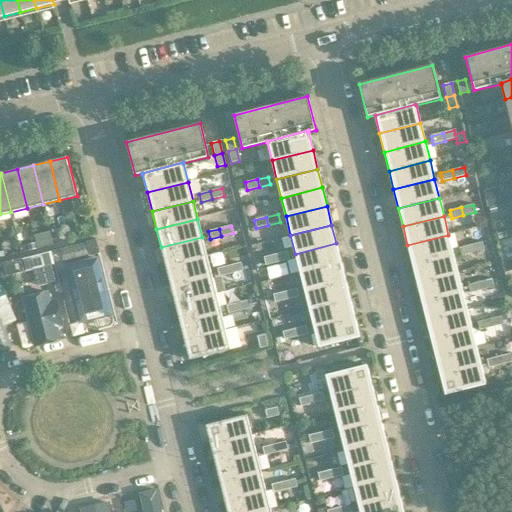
[(448,235),(407,245),(412,264),(453,253),(448,235)]
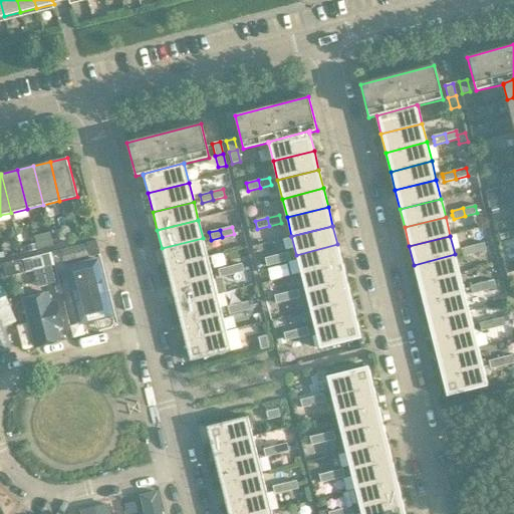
[(203,238),(162,248),(167,267),(207,257),(203,238)]
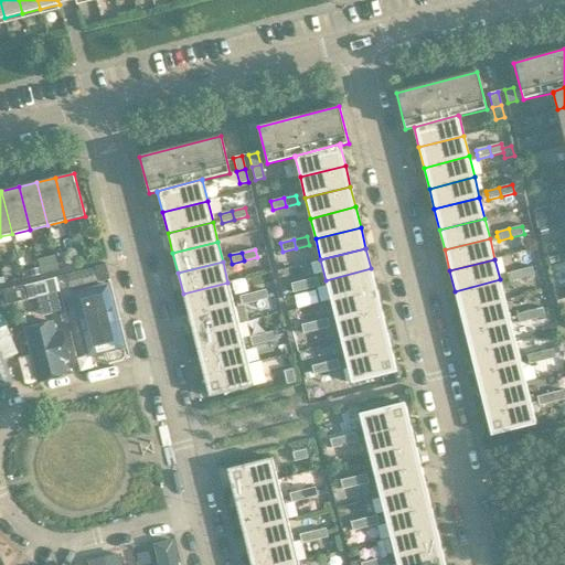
[(110,279),(106,265),(66,275),(70,289),(110,279)]
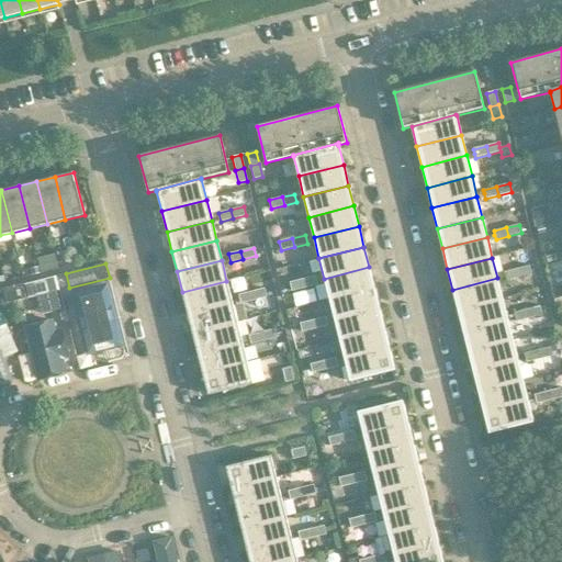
[(529,266),(517,269),(519,278),(531,274),(529,266)]
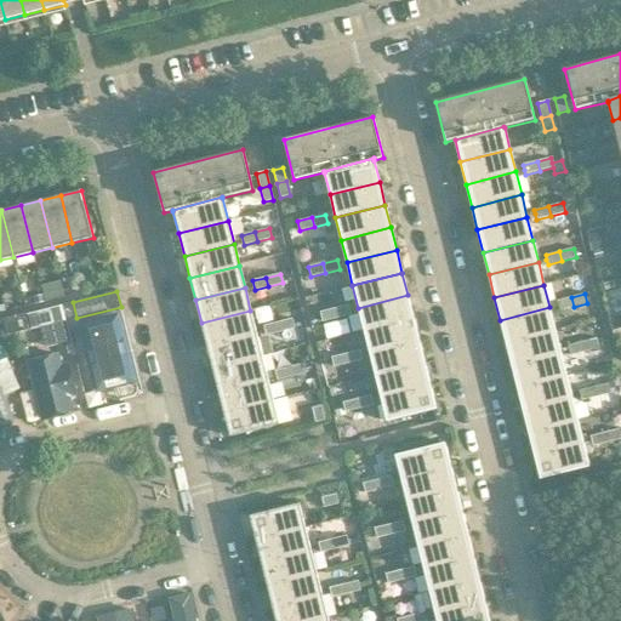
[(408,295),(358,308),(364,330),(414,318),(408,295)]
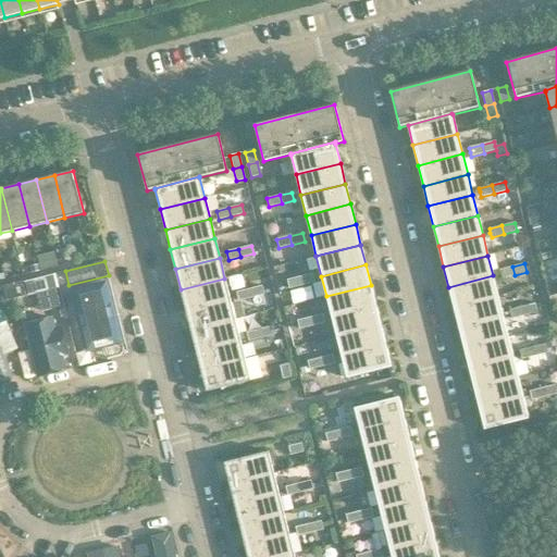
[(499,270),(500,273),(502,279),(515,275),(512,267),(499,270)]
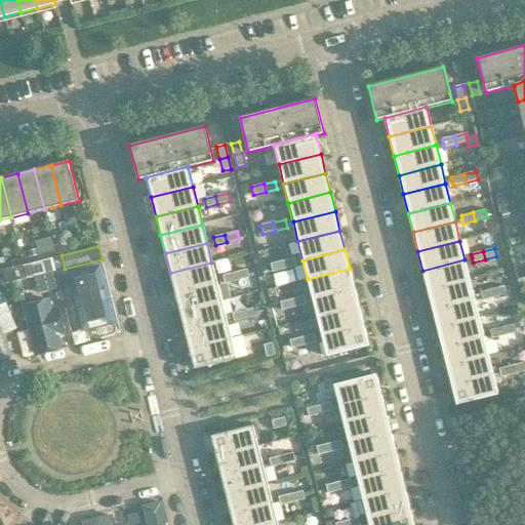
[(55,272),(52,257),(23,265),(26,279),(55,272)]
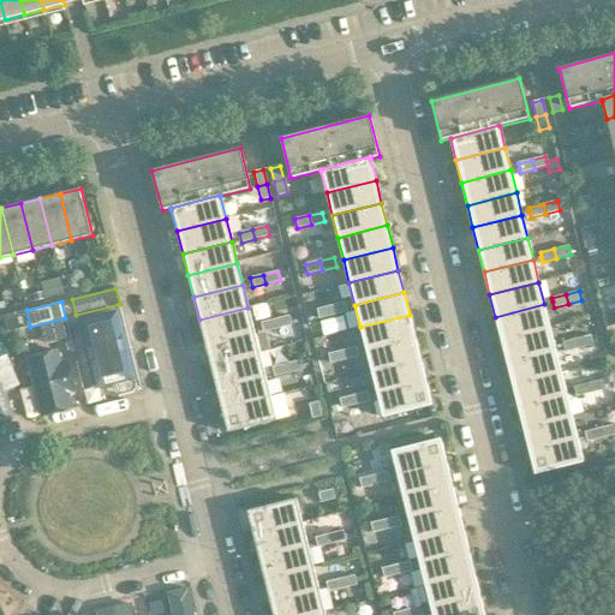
[(345,303),(332,306),(333,315),(347,311),(345,303)]
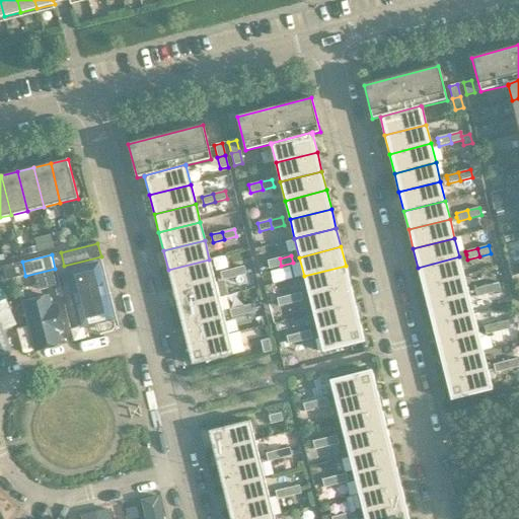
[(459,256),(418,268),(423,286),(464,276),(459,256)]
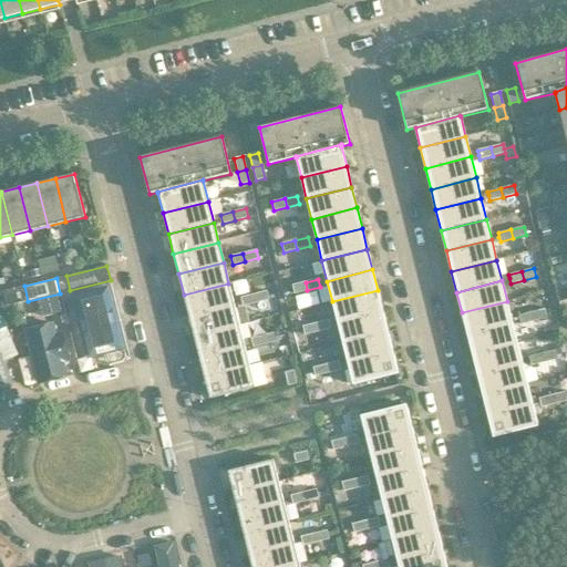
[(306,282),(292,285),(295,294),(307,290),(306,282)]
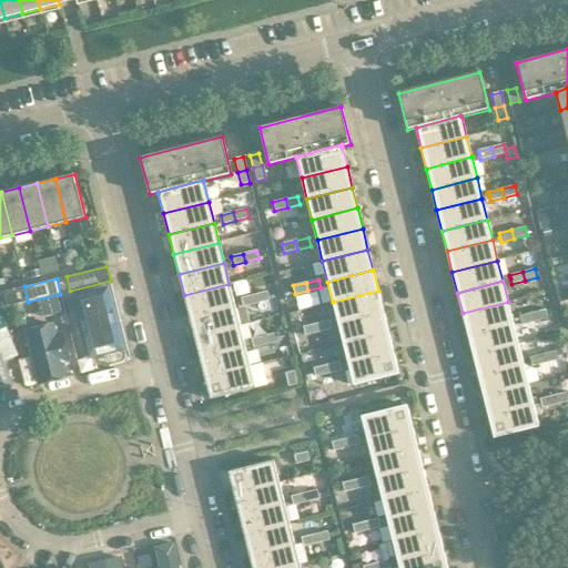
[(229,284),(184,295),(189,316),(234,304),(229,284)]
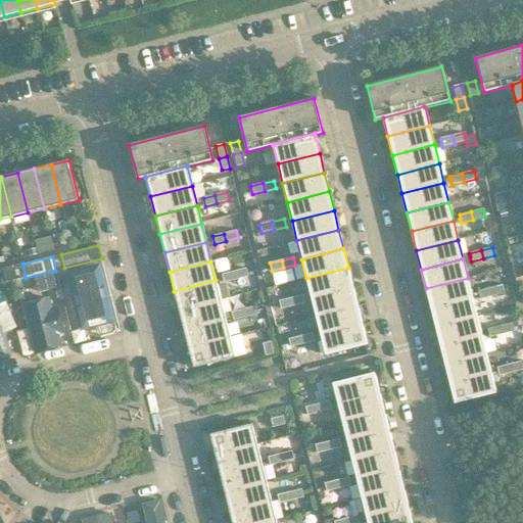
[(26,278),(22,264),(3,269),(6,281),(6,283),(11,281),(26,278)]
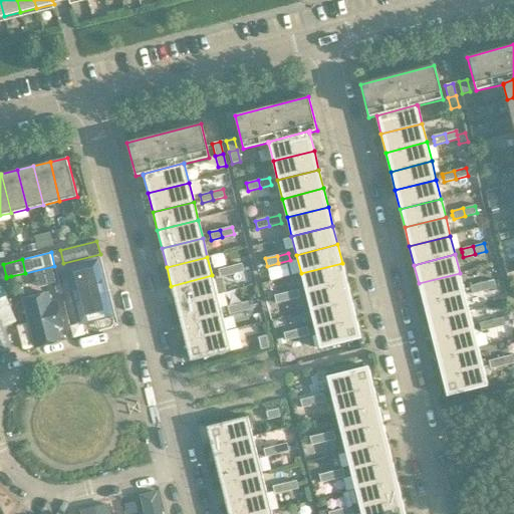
[(110,317),(95,261),(64,270),(79,325),(110,317)]
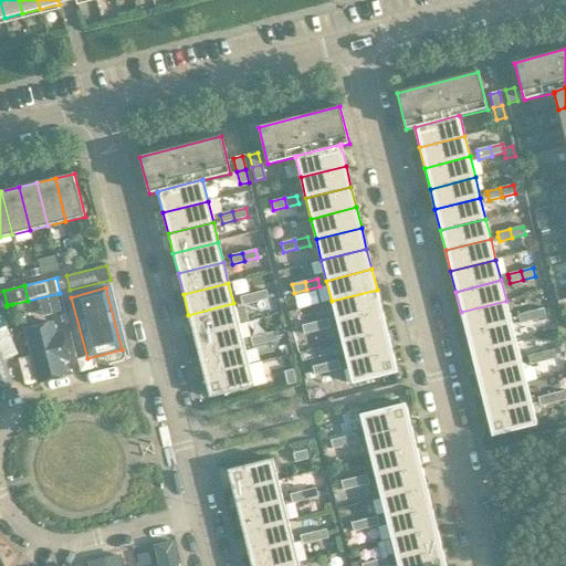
[(377,290),(332,301),(336,322),(381,311),(377,290)]
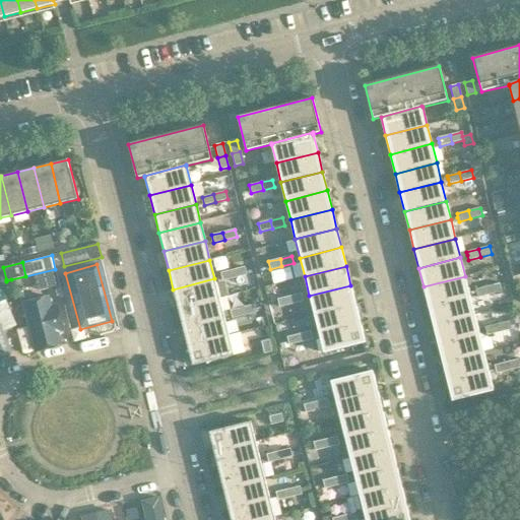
[(245,267),(233,270),(235,278),(247,275),(245,267)]
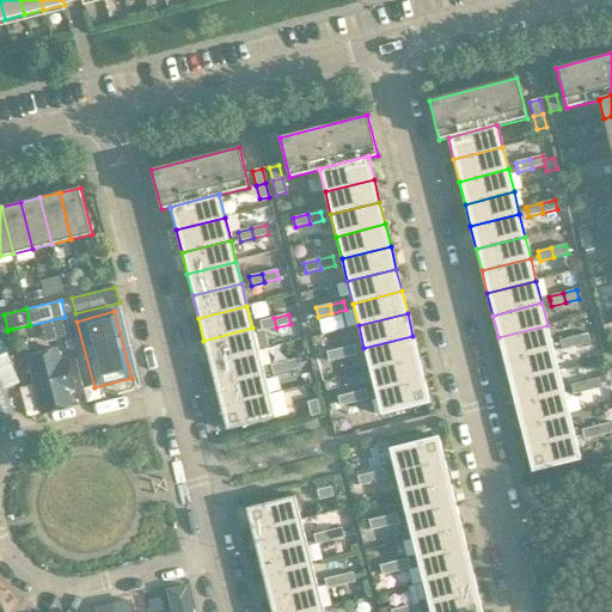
[(259,322),(262,331),(276,328),(274,318),(259,322)]
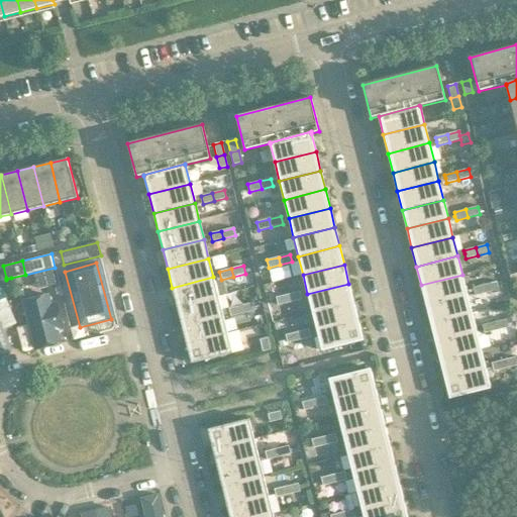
[(462,275),(421,285),(425,304),(467,294),(462,275)]
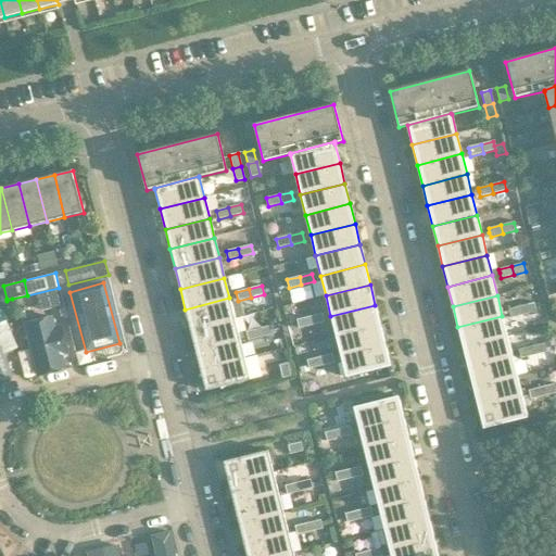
[(229,298),(185,310),(190,329),(235,318),(229,298)]
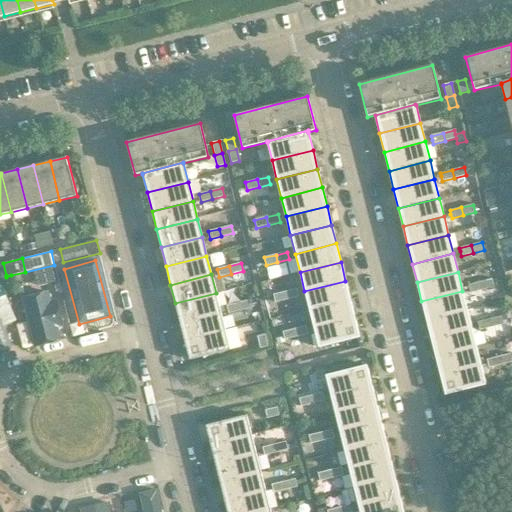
[(492,279),(480,282),(482,290),(494,287),(492,279)]
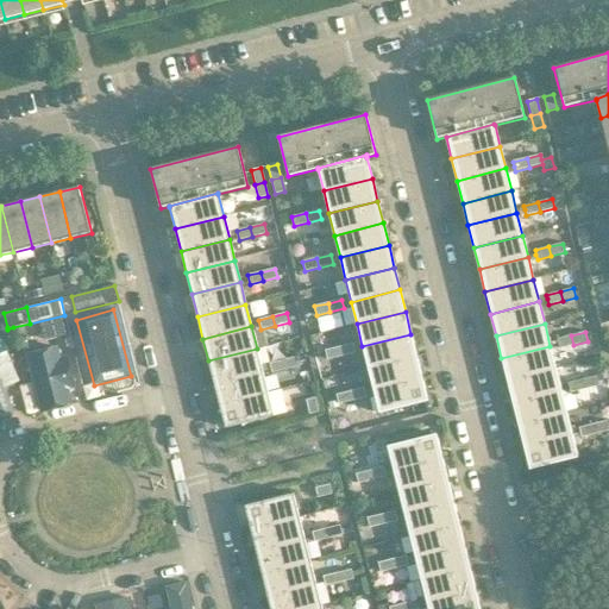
[(410,334),(362,346),(368,369),(416,356),(410,334)]
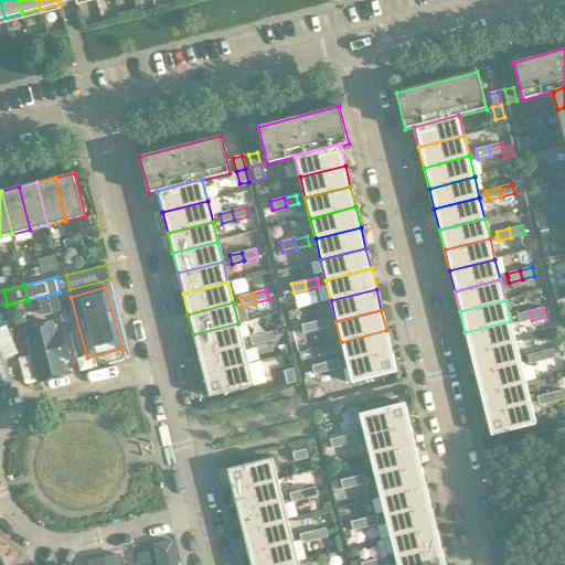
[(516,315),(518,319),(519,323),(532,320),(530,311),(516,315)]
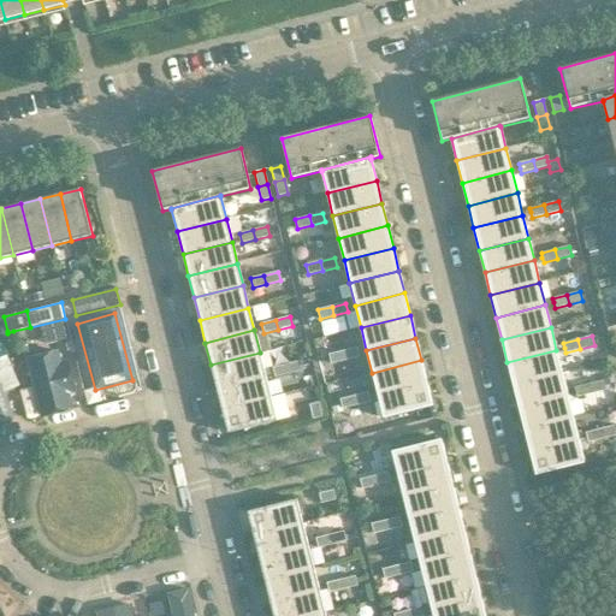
[(356,348),(343,351),(345,361),(359,357),(356,348)]
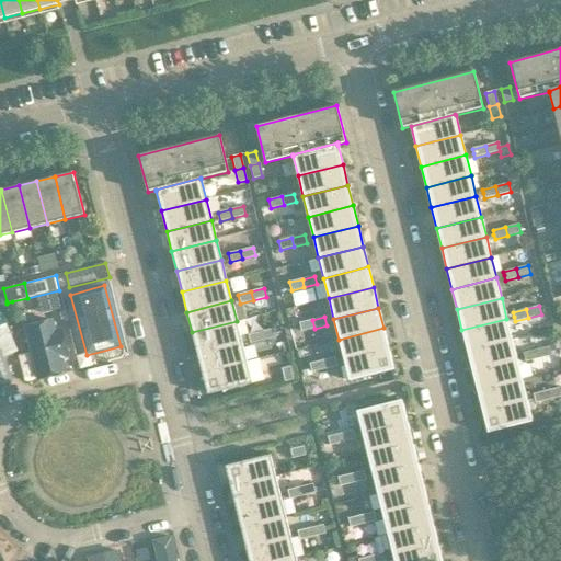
[(506,319),(461,330),(467,351),(512,339),(506,319)]
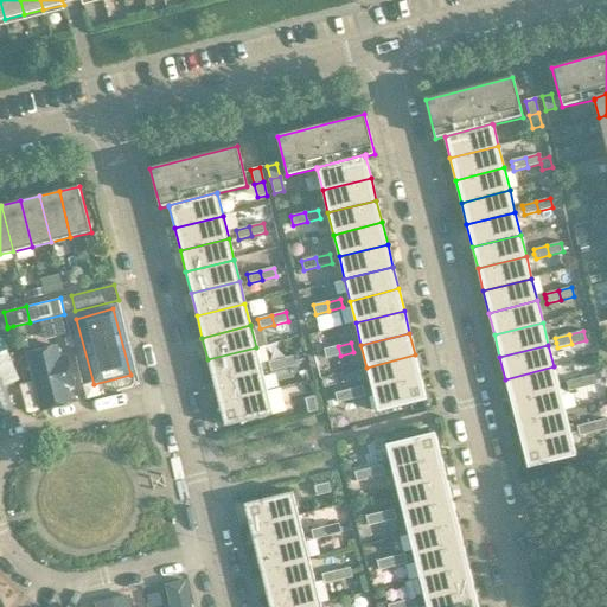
[(326,359),(340,356),(338,346),(324,350),(326,359)]
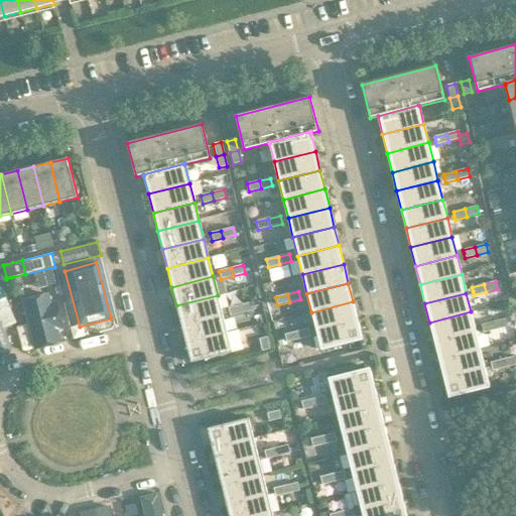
[(218,295),(176,305),(181,325),(223,314),(218,295)]
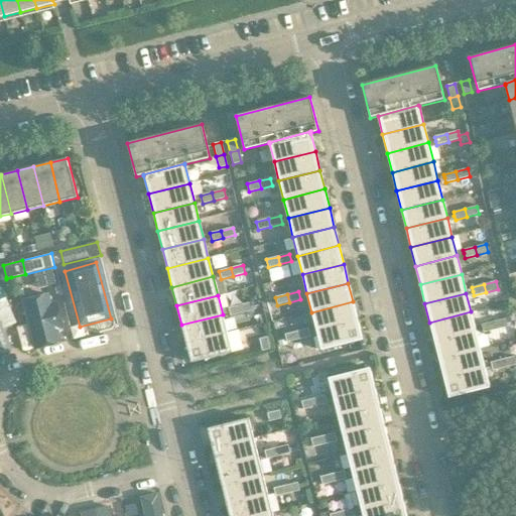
[(56,344),(44,297),(21,303),(33,350),(56,344)]
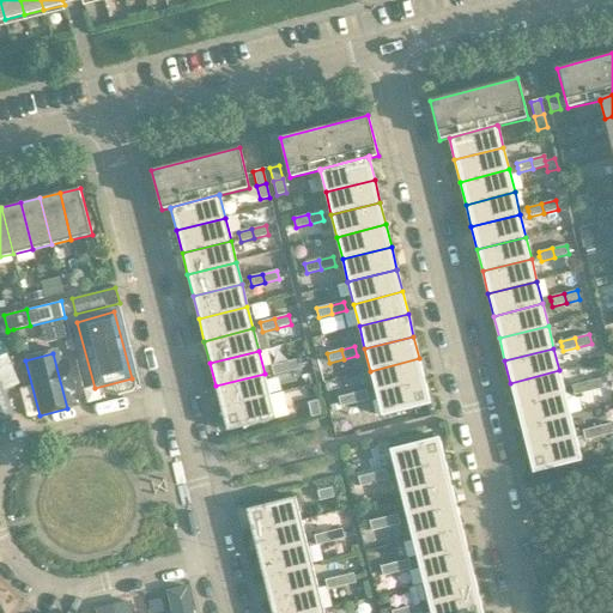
[(419,358),(370,371),(376,393),(425,381),(419,358)]
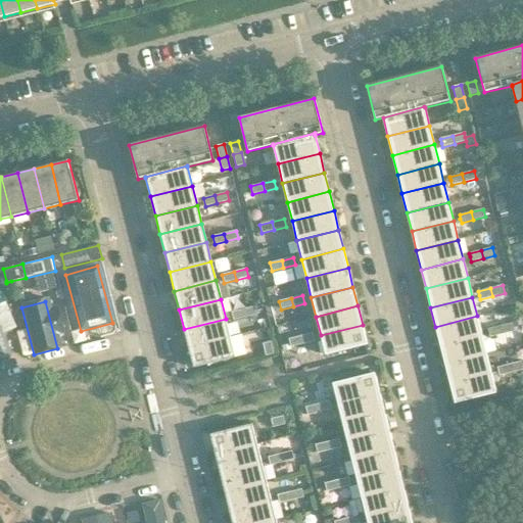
[(255,306),(243,310),(245,318),(257,315),(255,306)]
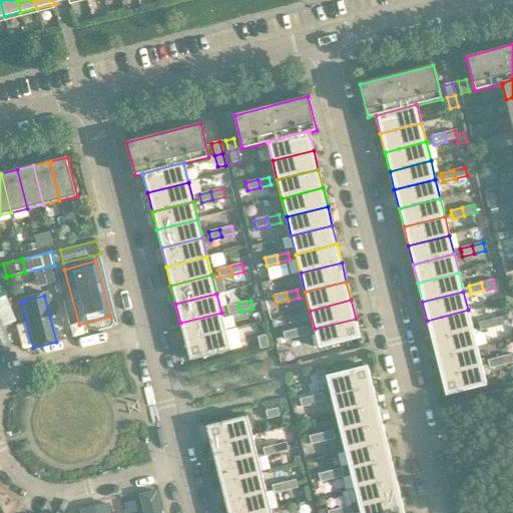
[(240,312),(238,304),(227,307),(229,315),(240,312)]
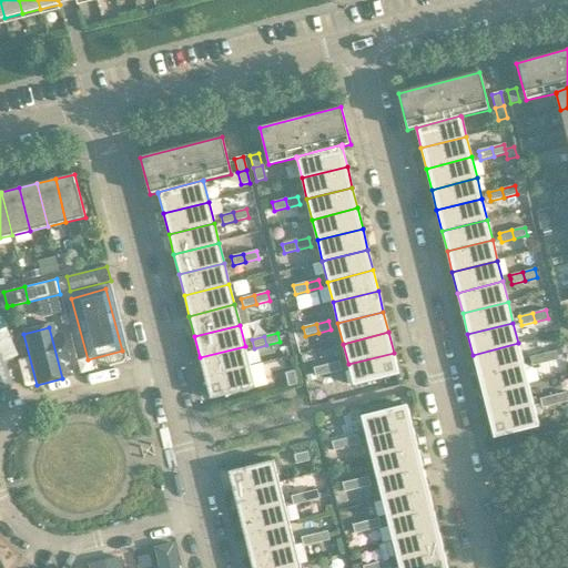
[(518,343),(473,355),(478,375),(524,364),(518,343)]
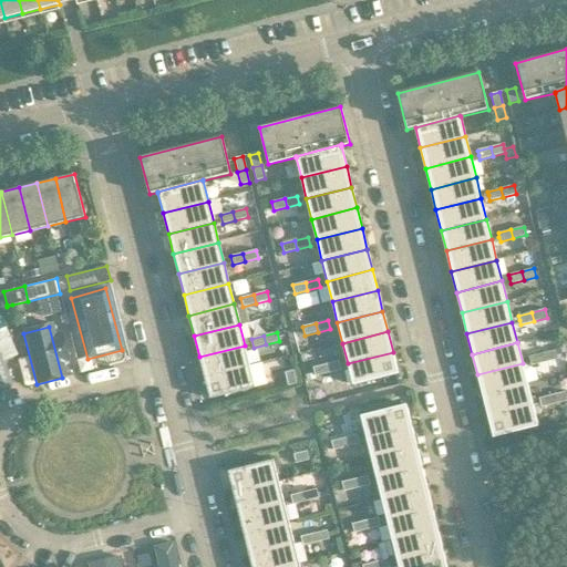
[(245,346),(199,357),(204,377),(249,366),(245,346)]
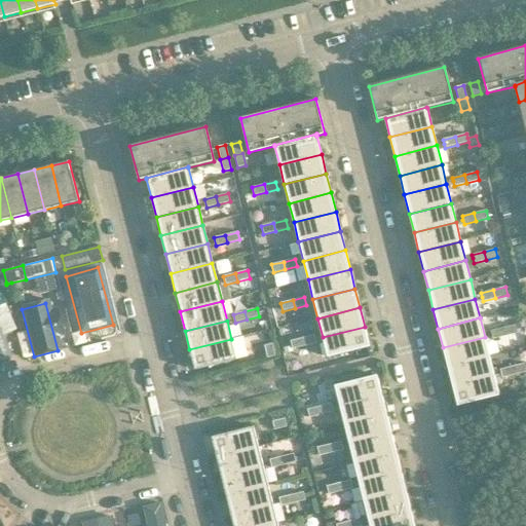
[(515,326),(502,329),(504,336),(517,334),(515,326)]
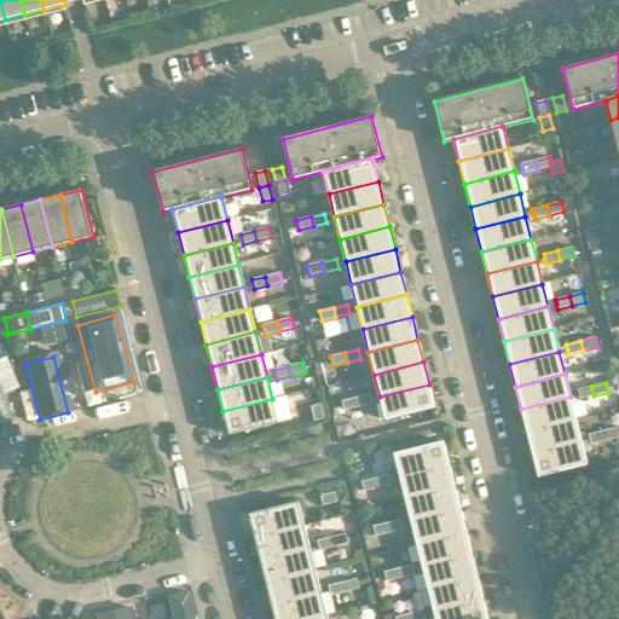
[(429,385),(380,397),(386,421),(435,409),(429,385)]
